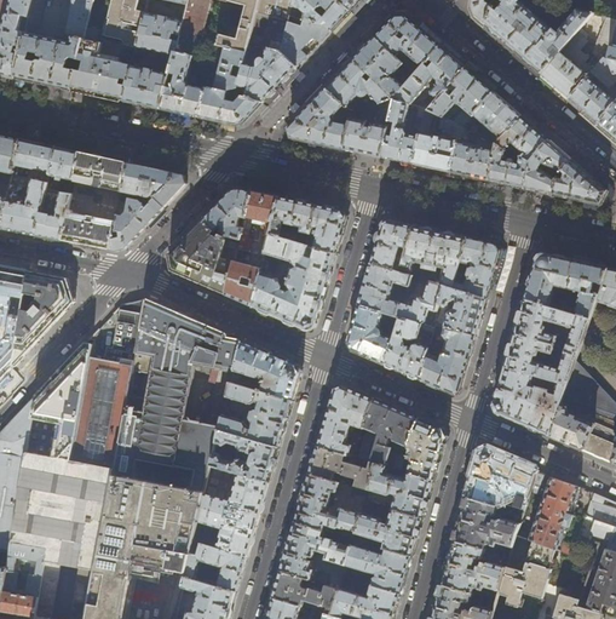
[(0,73),(12,76),(22,32),(23,28),(28,0),(6,0),(5,11),(4,12),(3,13),(0,24),(0,73)]
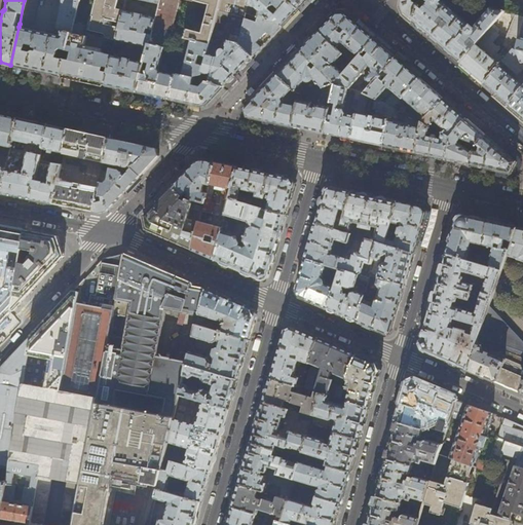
[(31,69),(58,75),(69,28),(76,0),(24,0),(20,24),(26,25),(30,22),(34,0),(60,0),(54,27),(57,31),(60,32),(59,36),(19,27),(10,65),(31,69)]
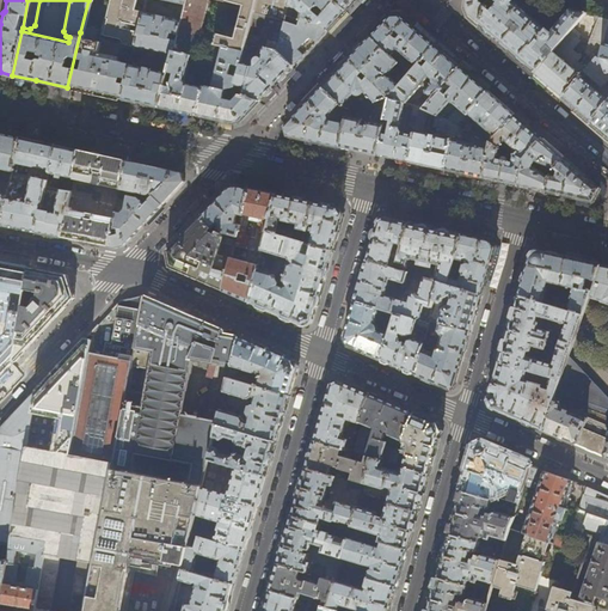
[(121,43),(131,46),(140,11),(131,10),(134,0),(108,0),(103,17),(105,17),(100,34),(120,38),(121,43)]
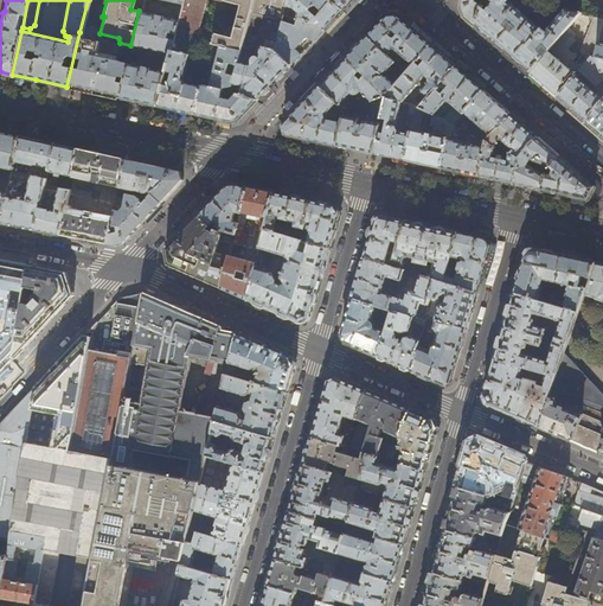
[(172,109),(192,114),(199,87),(187,83),(190,72),(181,70),(186,55),(187,55),(201,0),(210,0),(220,2),(222,1),(222,0),(180,0),(180,5),(177,19),(167,55),(164,71),(154,106),(172,109)]
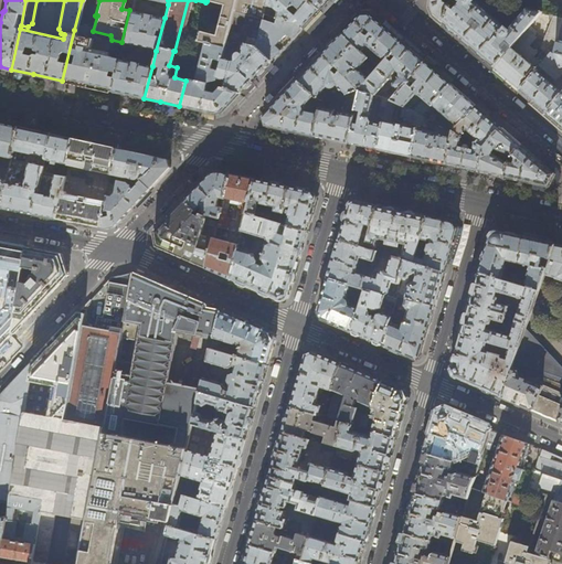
[(207,0),(207,1),(221,6),(213,35),(199,31),(197,40),(203,42),(222,48),(224,39),(234,0),(207,0)]
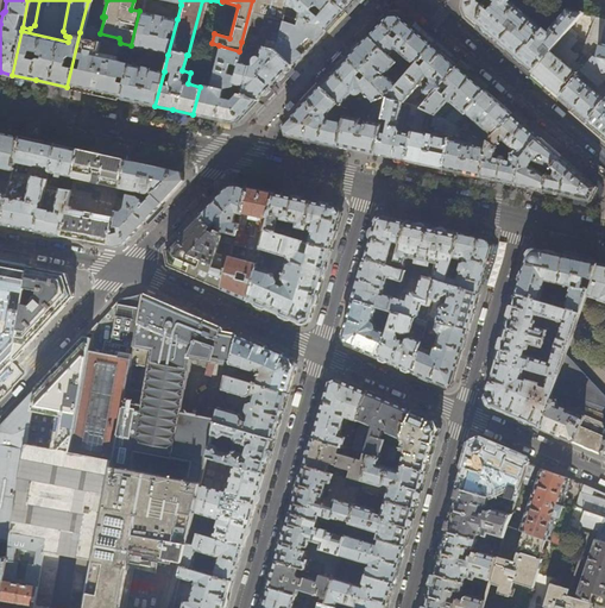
[(259,46),(271,49),(279,20),(281,14),(284,0),(252,0),(241,42),(259,46)]
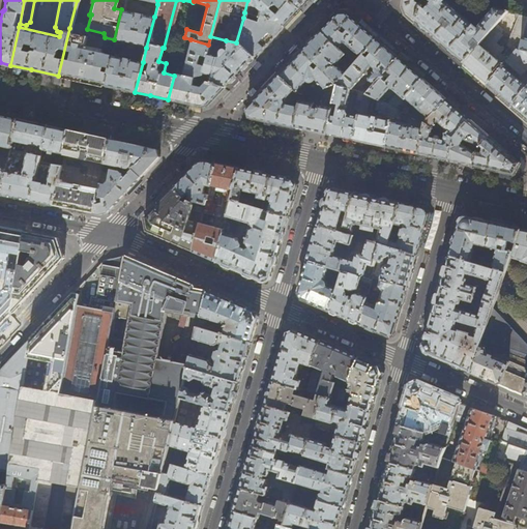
[(274,21),(281,26),(288,18),(296,8),(286,0),(247,0),(244,12),(249,15),(251,5),(256,6),(259,10),(257,17),(274,21)]
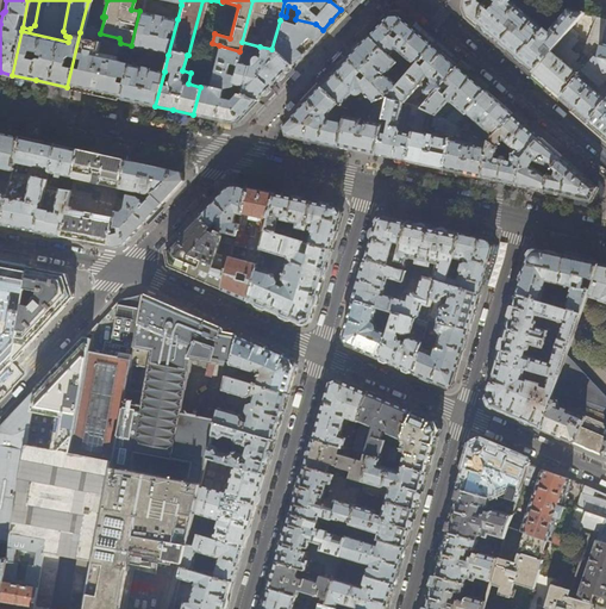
[(329,0),(341,10),(350,0),(329,0)]
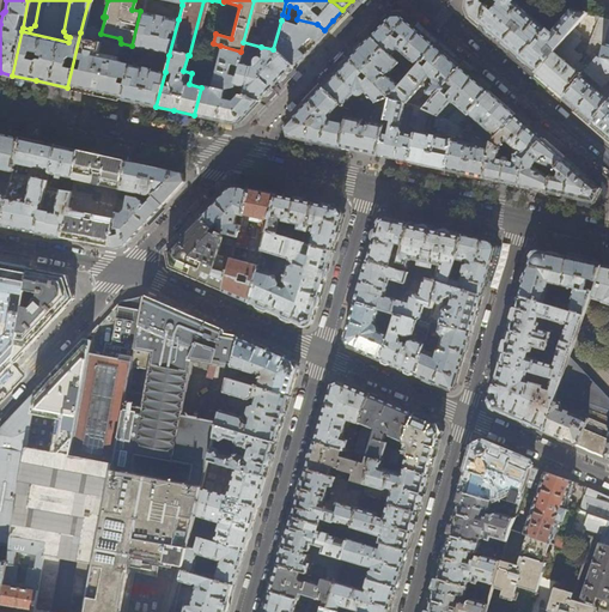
[(464,0),(464,1),(463,6),(467,14),(472,19),(476,24),(486,0),(464,0)]
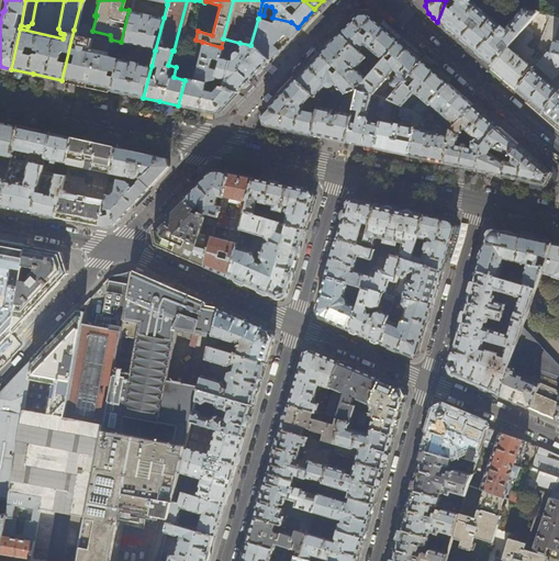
[(461,42),(489,66),(521,27),(535,12),(534,11),(520,8),(502,29),(468,0),(446,0),(437,22),(461,42)]
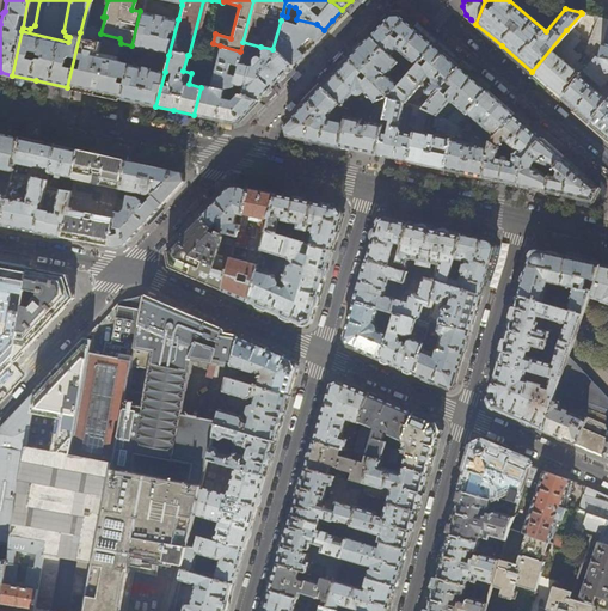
[(131,47),(169,55),(178,19),(140,11),(131,46),(131,47)]
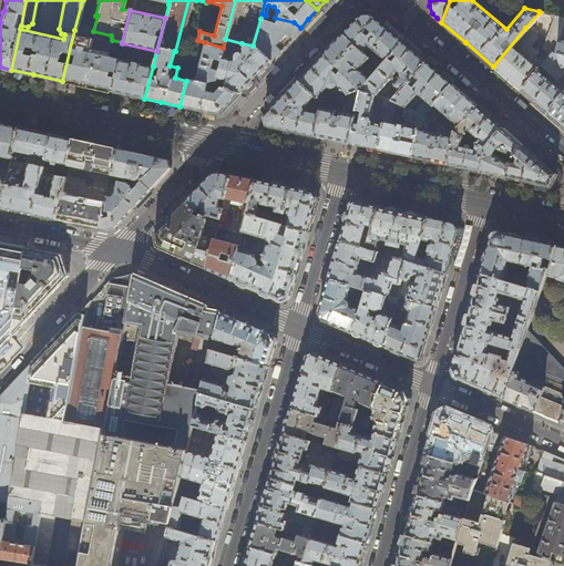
[(368,13),(359,13),(350,23),(340,34),(367,58),(377,68),(400,41),(380,23),(368,13)]
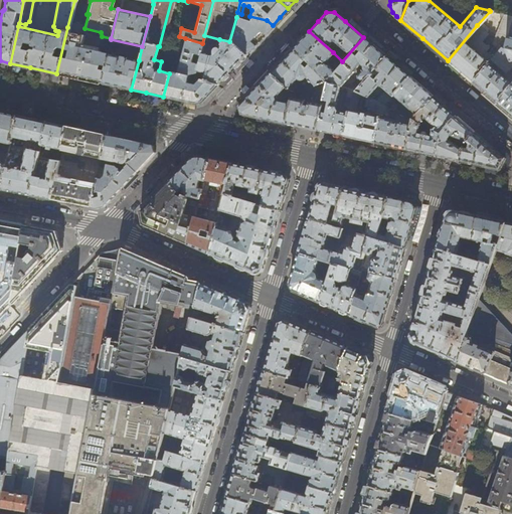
[(459,70),(471,80),(502,44),(510,16),(498,13),(497,17),(500,18),(492,45),(494,46),(493,48),(494,49),(489,55),(484,51),(487,47),(480,40),(486,33),(477,25),(448,60),(459,70)]
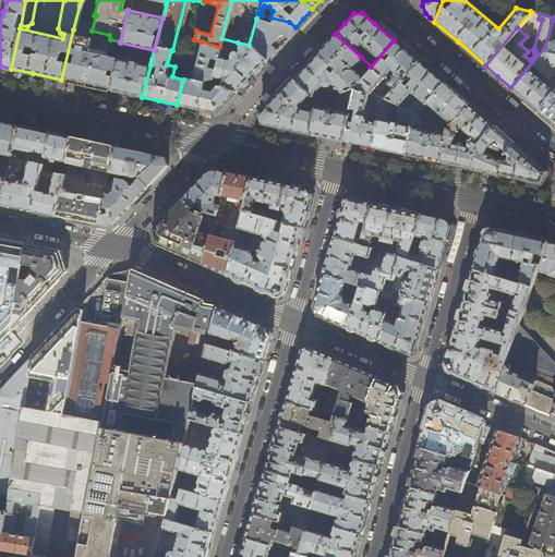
[(554,16),(553,16),(553,17),(544,48),(554,50),(554,16)]
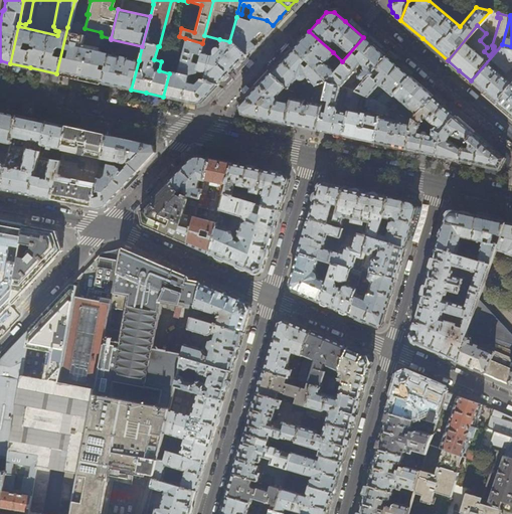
[(229,41),(243,55),(256,42),(273,25),(267,20),(249,16),(248,20),(236,17),(229,41)]
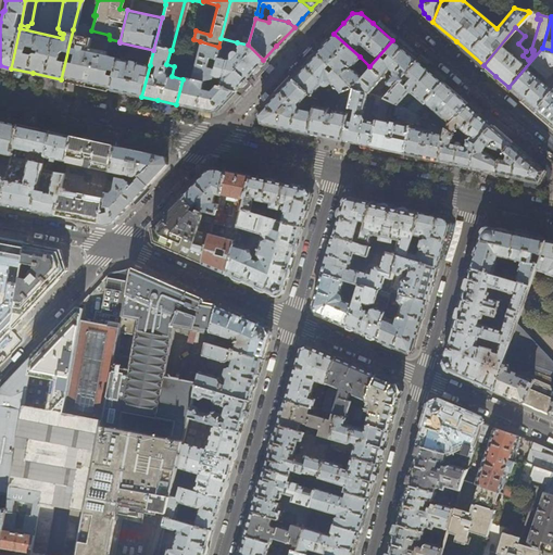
[(73,29),(61,79),(83,84),(108,89),(115,58),(108,55),(104,51),(86,47),(89,38),(79,36),(80,30),(73,29)]
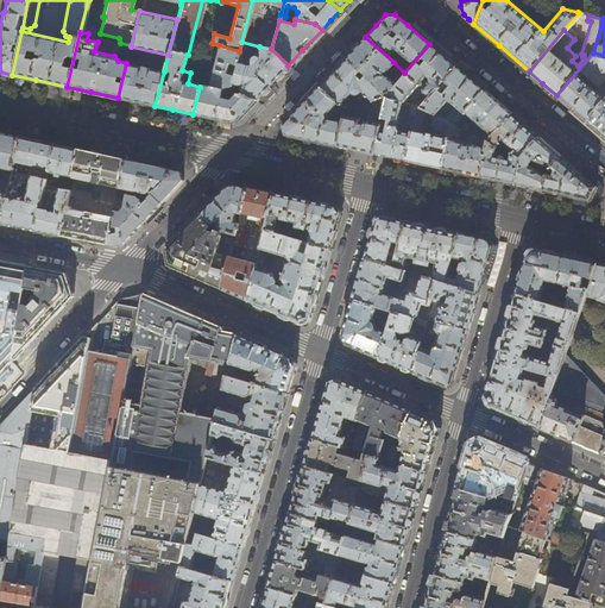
[(344,58),(384,96),(394,85),(384,76),(384,71),(394,62),(365,37),(354,48),(344,58)]
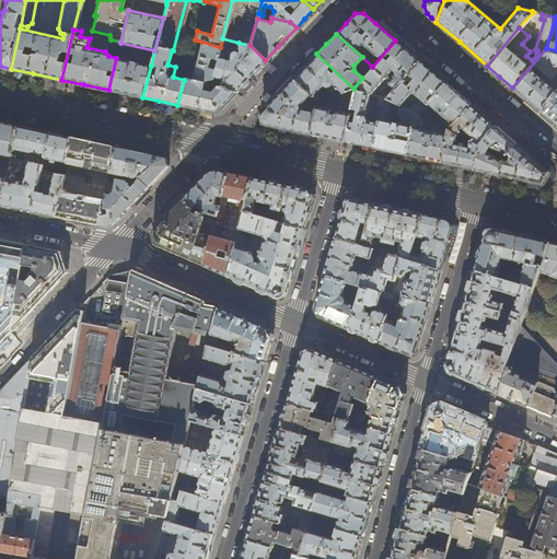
[(382,97),(385,99),(418,60),(407,50),(395,41),(372,67),(362,78),(354,89),(355,89),(368,93),(369,93),(390,69),(393,71),(393,76),(387,81),(387,85),(389,85),(380,96),(382,97)]
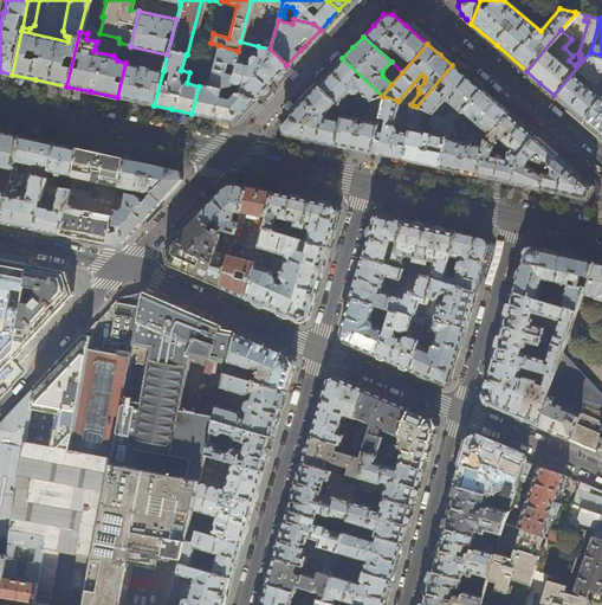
[(227,121),(235,118),(244,110),(254,100),(233,92),(227,98),(220,97),(221,94),(219,94),(220,89),(219,88),(228,87),(232,76),(224,73),(226,63),(234,65),(235,62),(238,51),(218,45),(207,85),(200,84),(199,87),(192,114),(209,117),(227,121)]
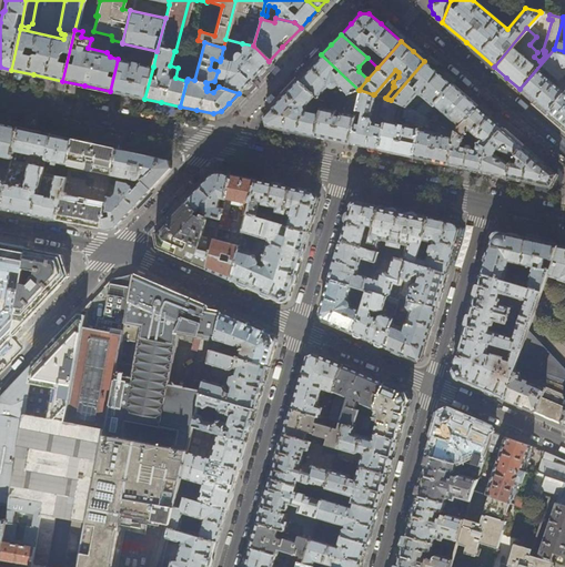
[(219,87),(239,93),(251,81),(269,61),(253,46),(242,43),(240,53),(239,53),(238,52),(236,52),(235,53),(233,50),(229,54),(228,59),(221,58),(220,61),(218,71),(214,81),(213,85),(219,87)]
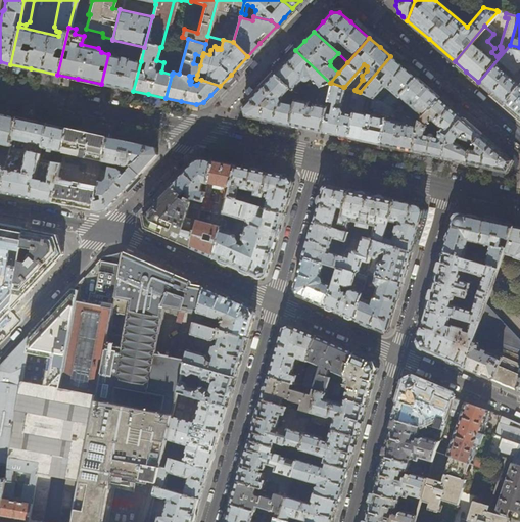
[(491,93),(503,103),(519,82),(519,75),(514,83),(498,68),(501,63),(513,74),(518,67),(516,62),(510,45),(478,82),(491,93)]
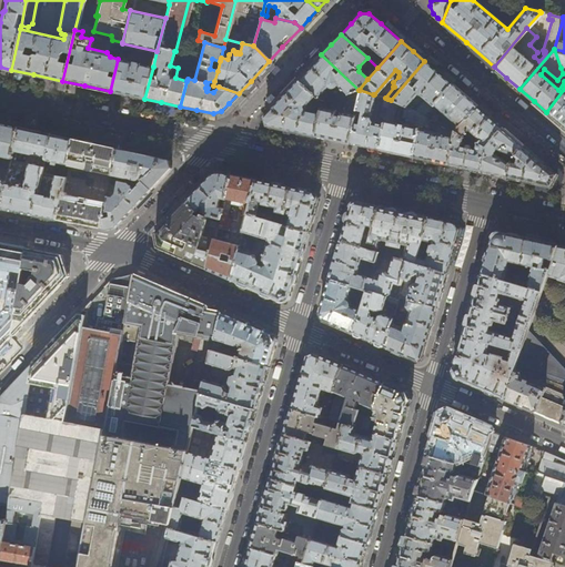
[(564,51),(554,49),(561,68),(564,66),(564,51)]
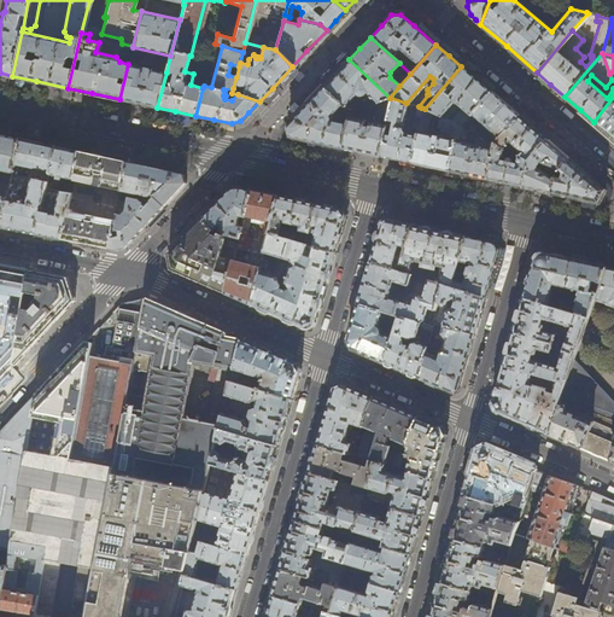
[(322,88),(349,112),(375,103),(390,98),(349,59),(335,75),(322,88)]
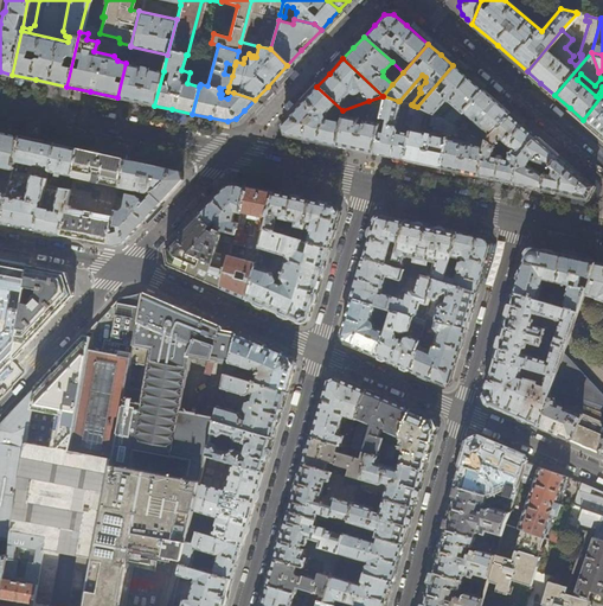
[(135,101),(154,106),(164,71),(126,63),(117,97),(135,101)]
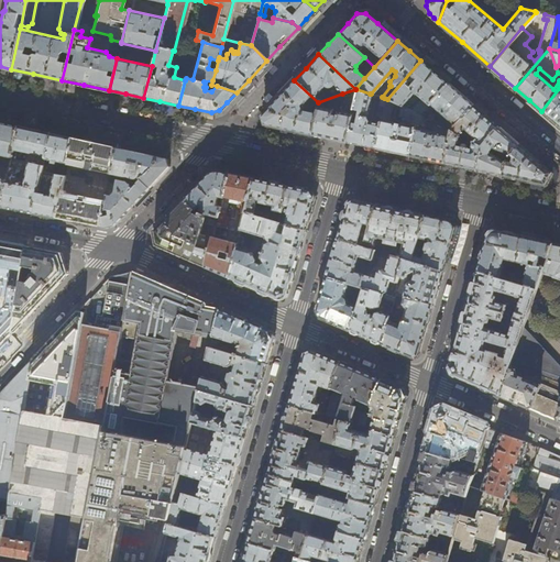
[(416,113),(418,114),(423,109),(428,103),(446,83),(435,73),(420,61),(387,99),(391,100),(398,105),(402,107),(409,95),(410,95),(412,95),(413,96),(414,95),(415,95),(419,98),(412,106),(406,103),(404,108),(416,113)]
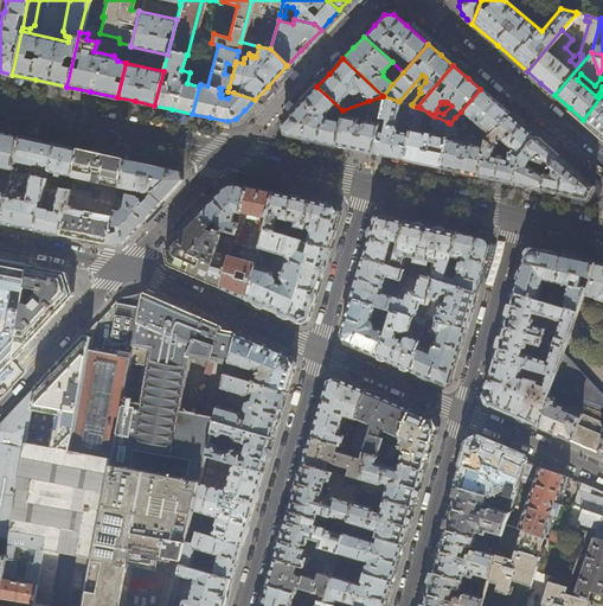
[(307,139),(334,145),(339,122),(331,120),(335,116),(340,117),(341,115),(342,110),(316,87),(300,104),(280,125),(282,133),(307,139)]
